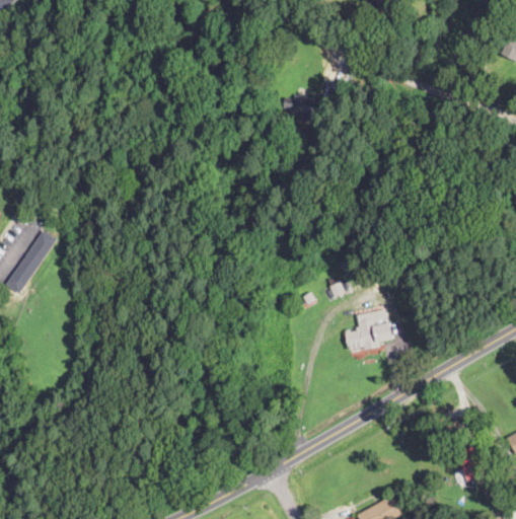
[(399,0),(398,2),(395,5),(389,0),(375,15),(363,5),(367,0),(399,0)]
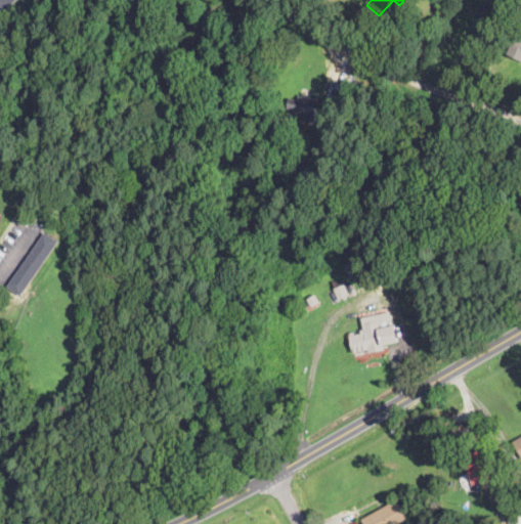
[(520,36),(520,60),(520,62),(505,54),(516,34),(520,36)]
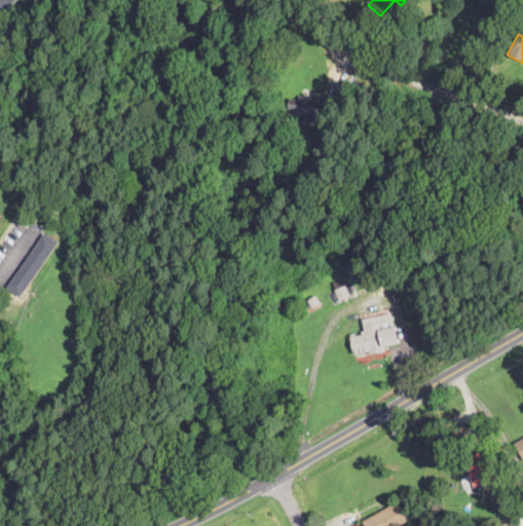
[(310,98),(309,102),(316,104),(313,123),(295,120),(295,117),(290,116),(292,110),(287,109),(288,99),(297,101),(298,96),(310,98)]
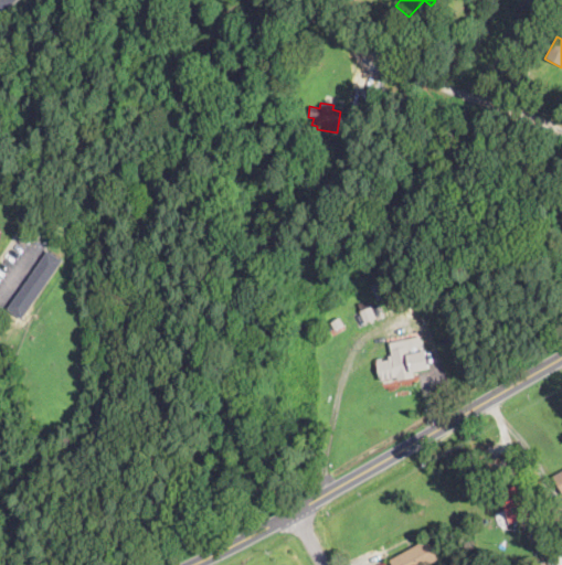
[(21,319),(7,309),(46,252),(61,262),(21,319)]
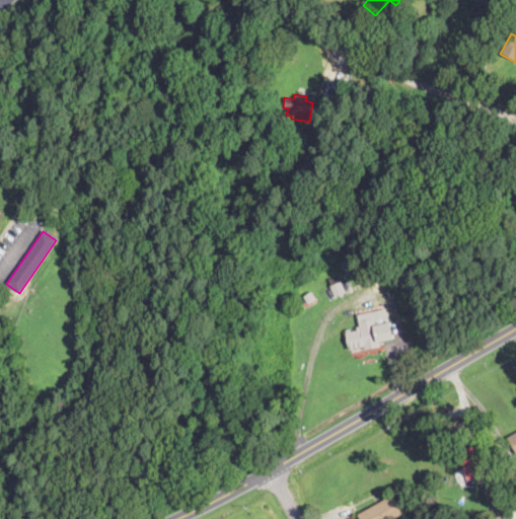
[(342,269),(340,264),(349,260),(352,265),(342,269)]
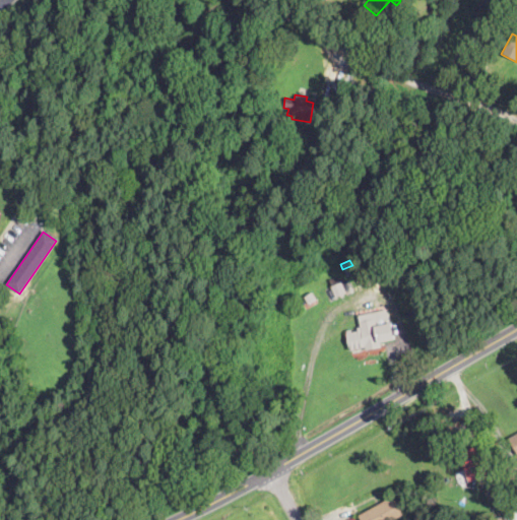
[(334,298),(327,280),(336,277),(343,294),(334,298)]
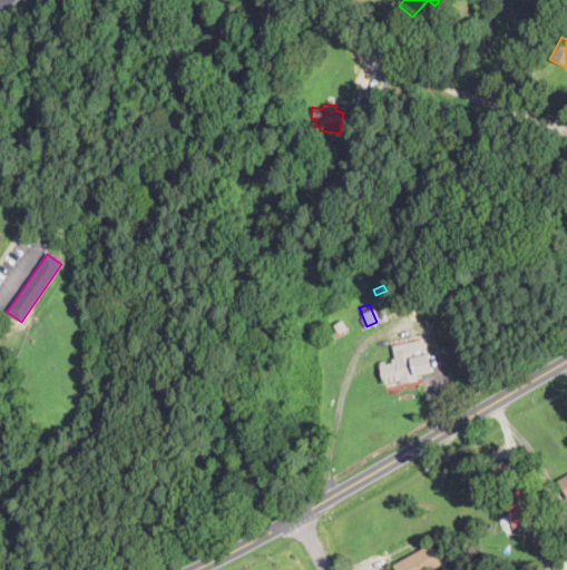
[(336,333),(332,326),(340,321),(344,327),(336,333)]
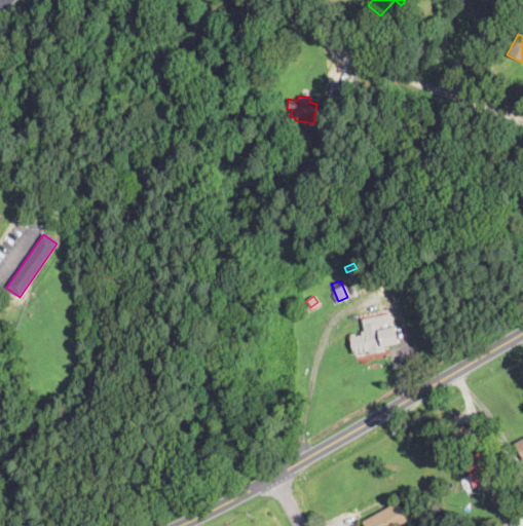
[(396,330),(396,331),(398,344),(382,347),(382,352),(369,354),(368,351),(351,354),(348,335),(353,334),(353,336),(363,334),(363,332),(377,330),(377,331),(396,328),(396,330)]
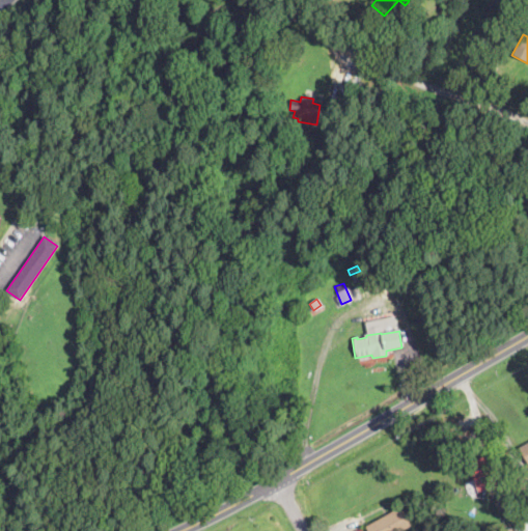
[(527,465),(519,447),(527,442),(527,465)]
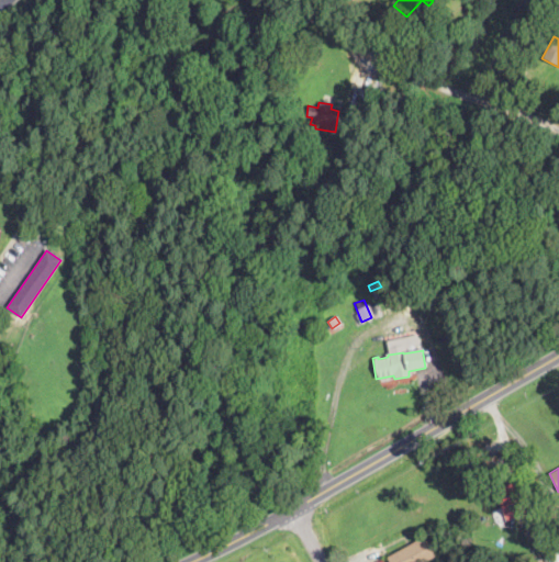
[(512,483),(514,490),(516,489),(526,513),(494,525),(489,512),(500,507),(493,490),(512,483)]
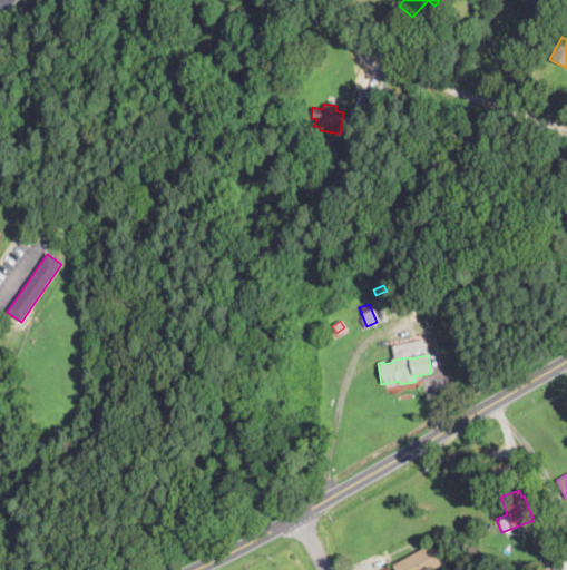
[(428,569),(393,569),(391,566),(429,543),(440,563),(428,569)]
